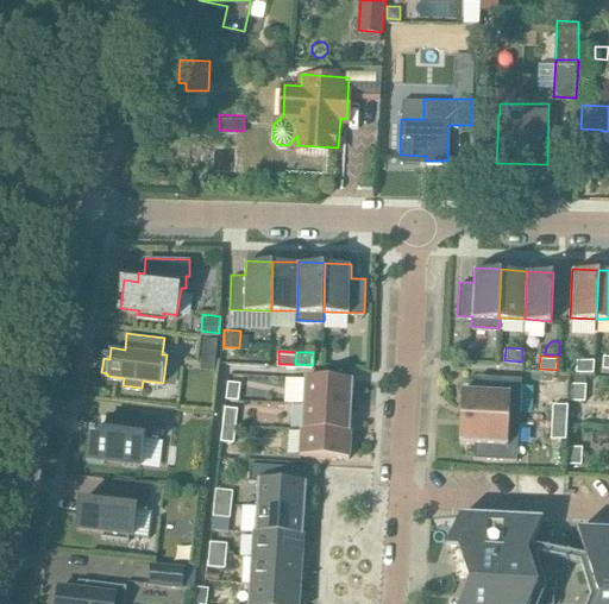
[(594,358),(577,357),(576,370),(594,371),(594,358)]
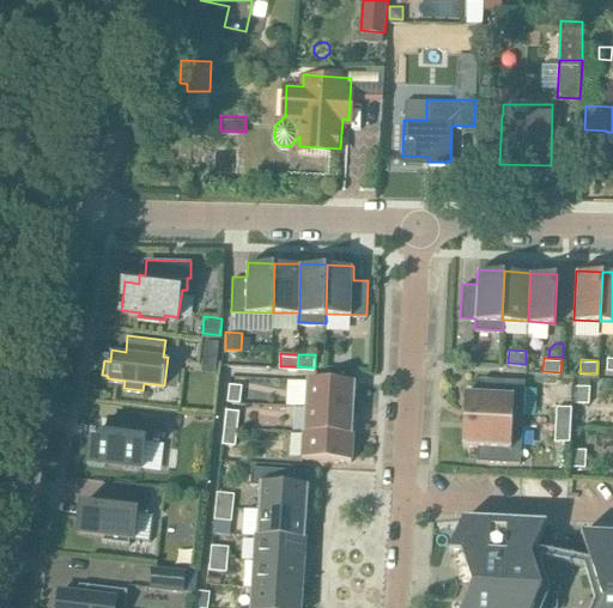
[(463,417),(513,420),(522,420),(525,378),(481,376),(480,390),(466,390),(463,417)]
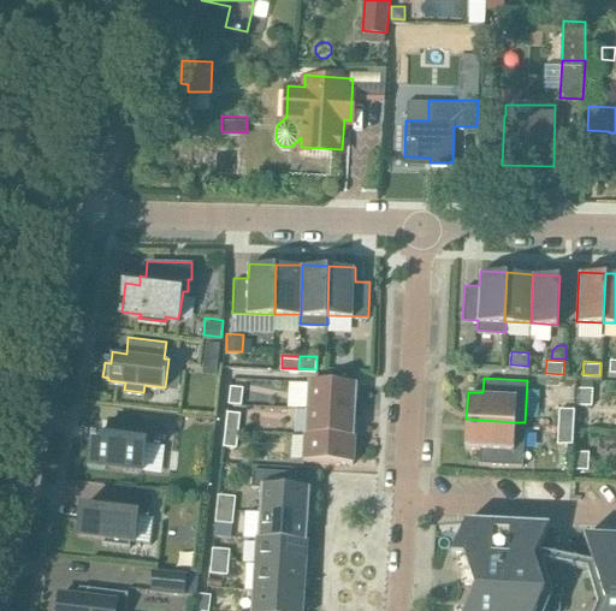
[(356,408),(357,381),(309,379),(307,405),(356,408)]
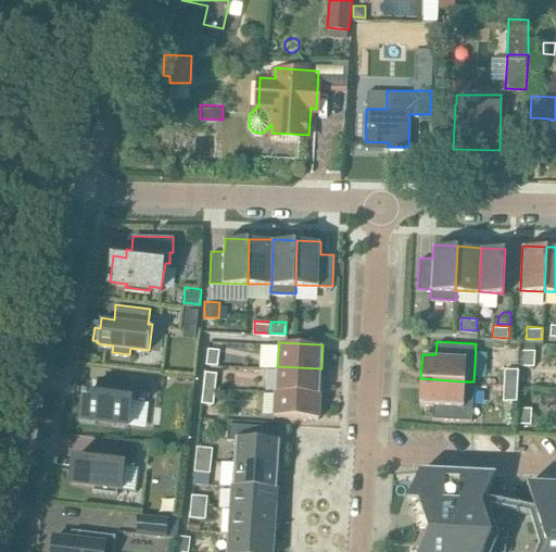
[(219,348),(209,346),(206,362),(218,363),(219,348)]
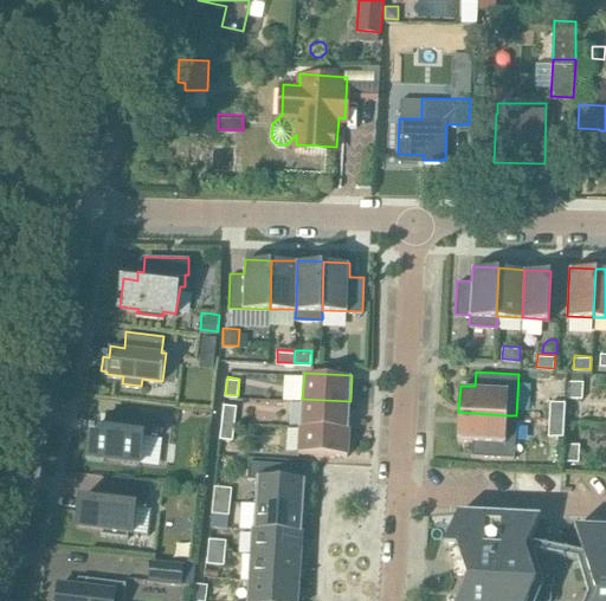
[(568,377),(567,395),(582,396),(584,379),(568,377)]
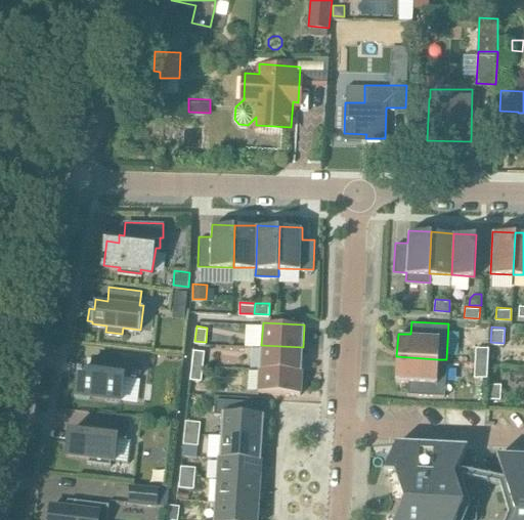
[(303,347),(261,345),(260,367),(302,370),(303,347)]
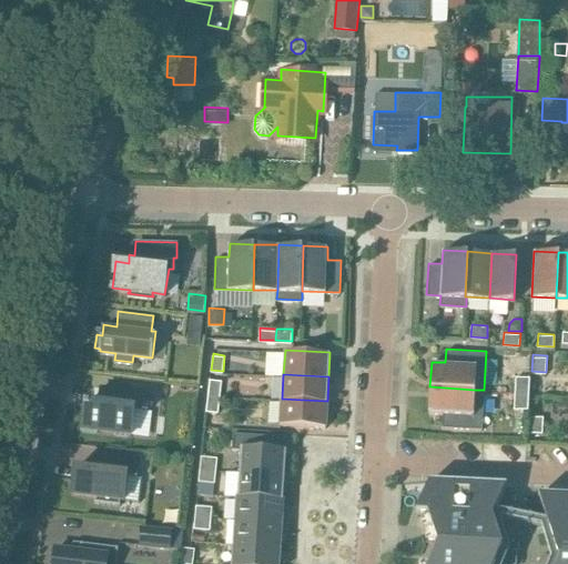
[(516,374),(515,391),(528,392),(529,375),(516,374)]
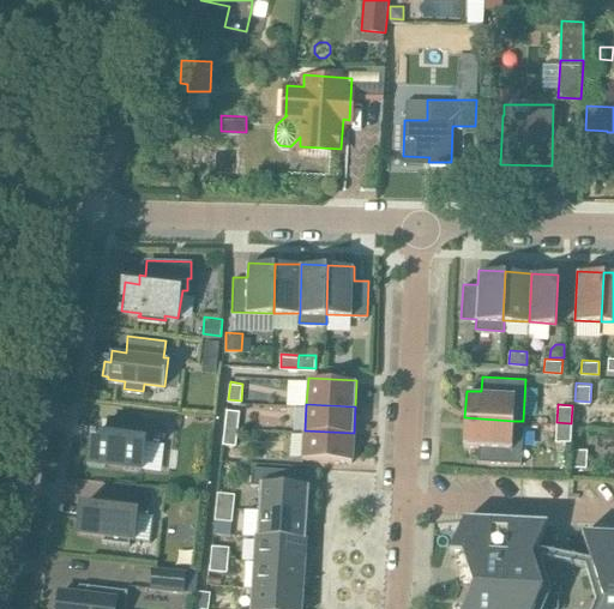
[(227,408),(226,424),(238,427),(240,409),(227,408)]
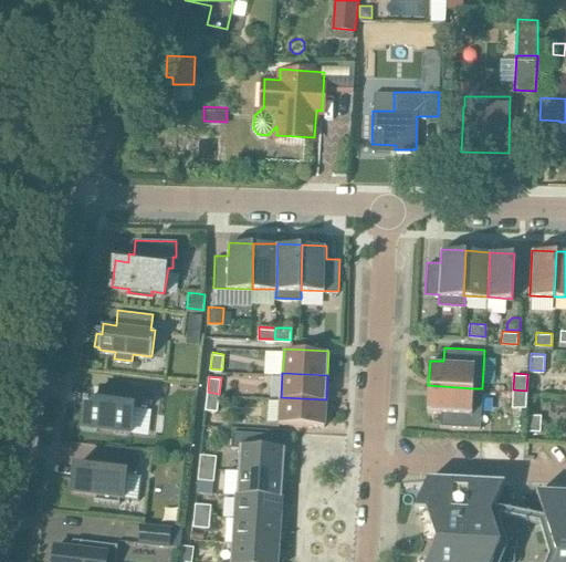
[(83,426),(130,432),(134,406),(147,407),(149,389),(101,384),(98,402),(86,399),(83,426)]
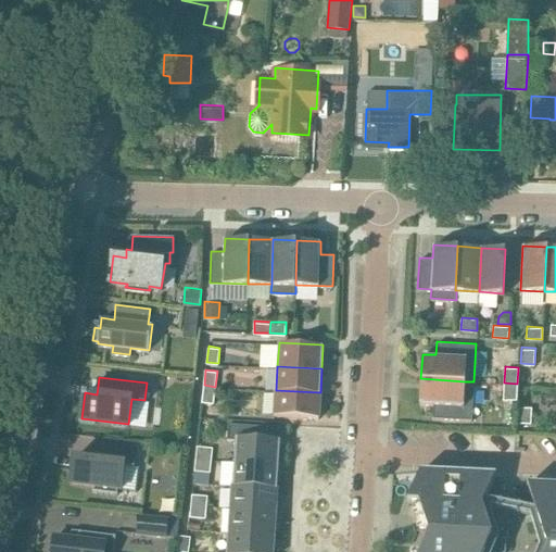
[(474,381),(465,381),(420,378),(419,402),(433,403),(432,417),(471,418),(472,402),(474,381)]
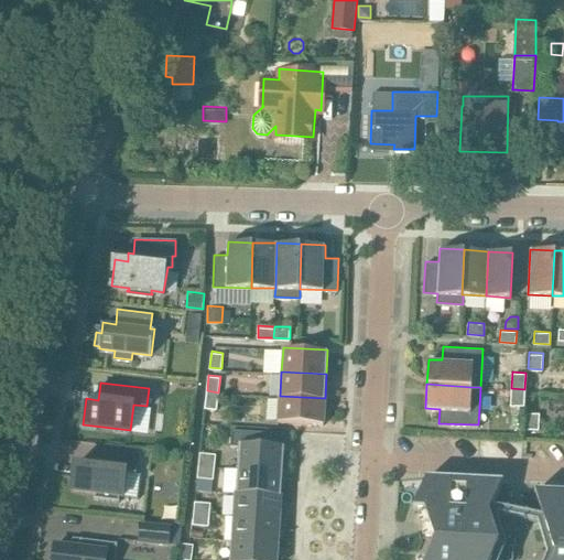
[(511,388),(510,405),(523,406),(524,389),(511,388)]
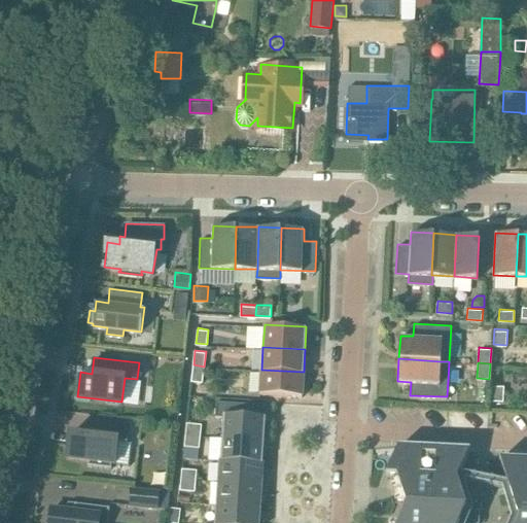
[(194,364),(191,380),(203,381),(204,367),(194,364)]
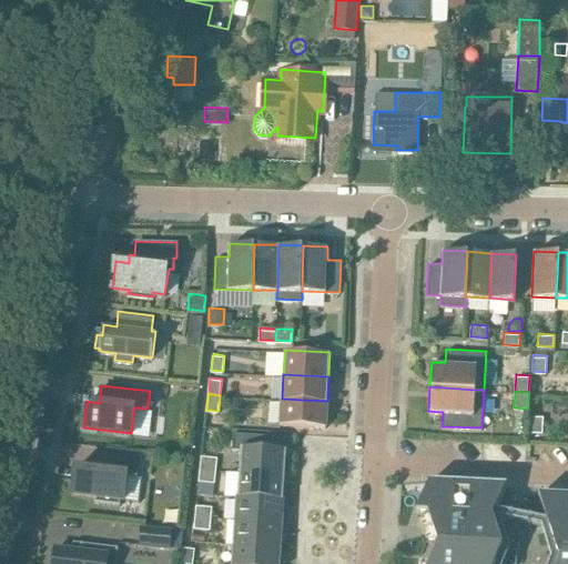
[(327,401),(282,399),(281,423),(326,425),(327,401)]
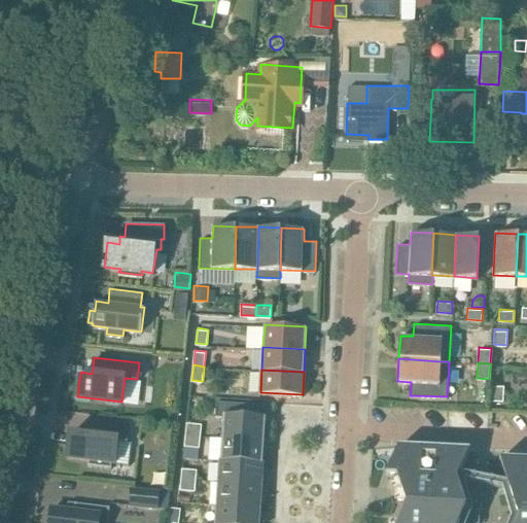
[(490,384),(490,399),(502,401),(504,385),(490,384)]
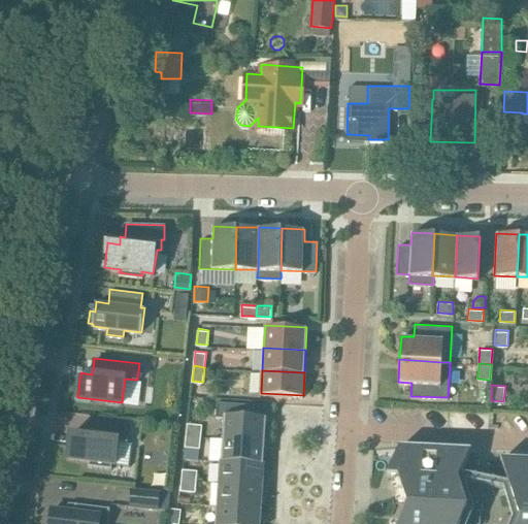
[(224,417),(223,436),(265,439),(266,417),(254,416),(255,403),(217,400),(216,416),(224,417)]
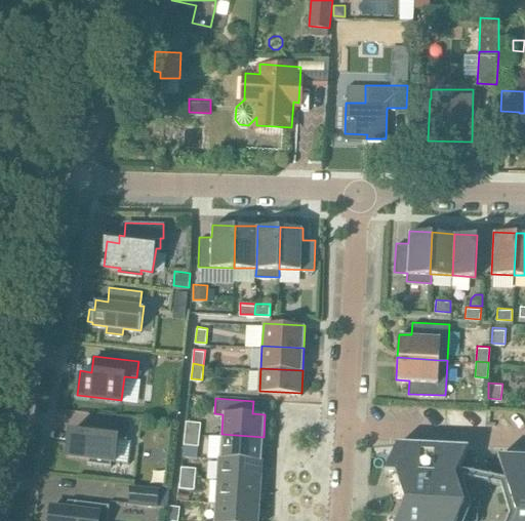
[(111,464),(111,459),(115,459),(118,437),(126,438),(128,423),(99,419),(97,433),(70,430),(67,454),(89,457),(89,462),(88,461),(88,463),(112,465),(112,464),(111,464)]
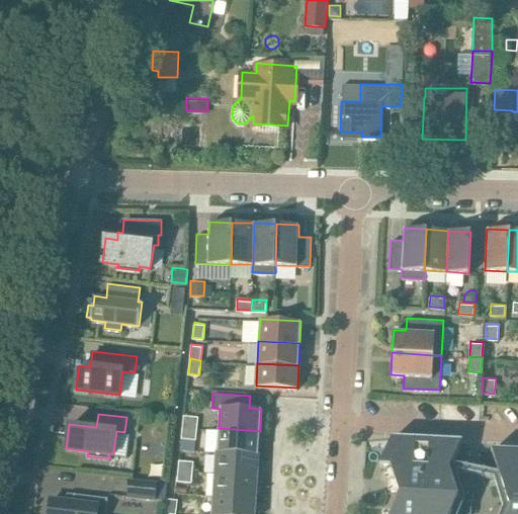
[(182,426),(197,427),(198,415),(183,414),(182,426)]
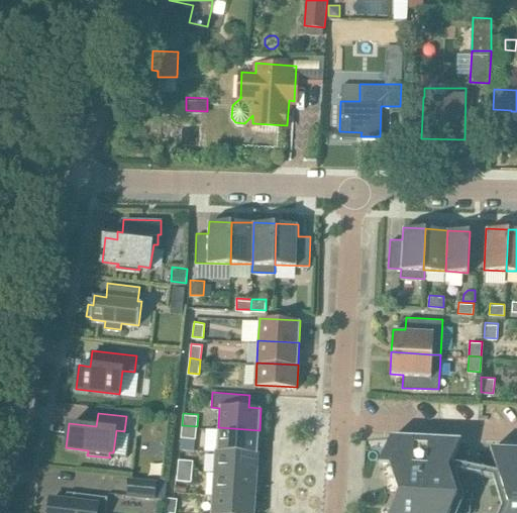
[(196,437),(197,426),(182,425),(181,435),(196,437)]
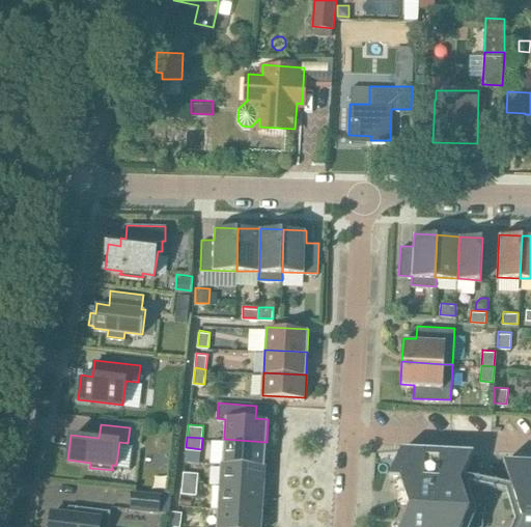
[(223,462),(264,465),(267,442),(224,439),(223,462)]
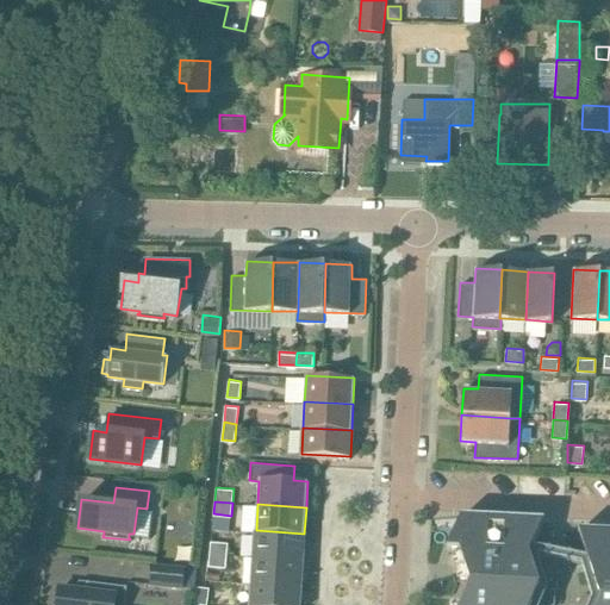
[(545,518),(462,513),(448,548),(530,553),(530,552),(545,518)]
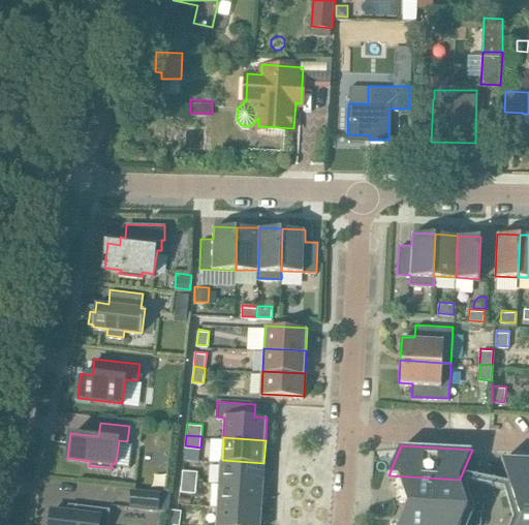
[(528,459),(502,458),(511,489),(528,490),(528,459)]
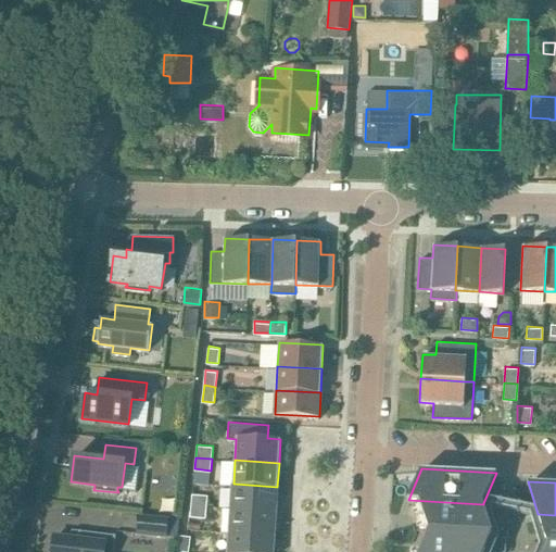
[(234,484),(231,507),(276,510),(277,487),(234,484)]
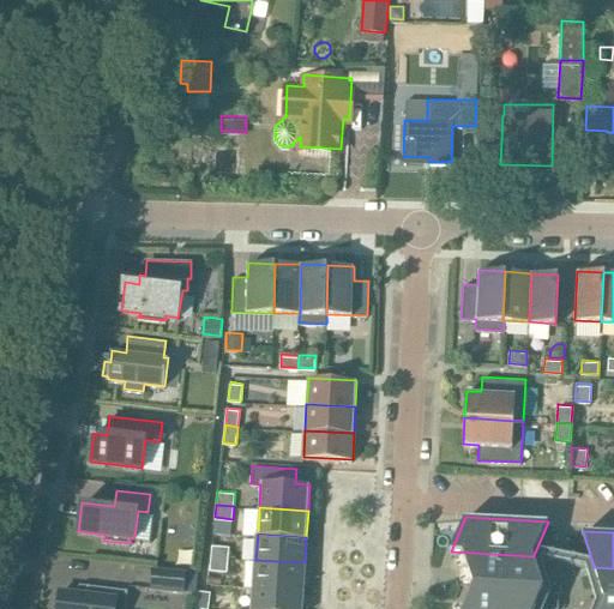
[(211,555),(228,558),(229,544),(212,543),(211,555)]
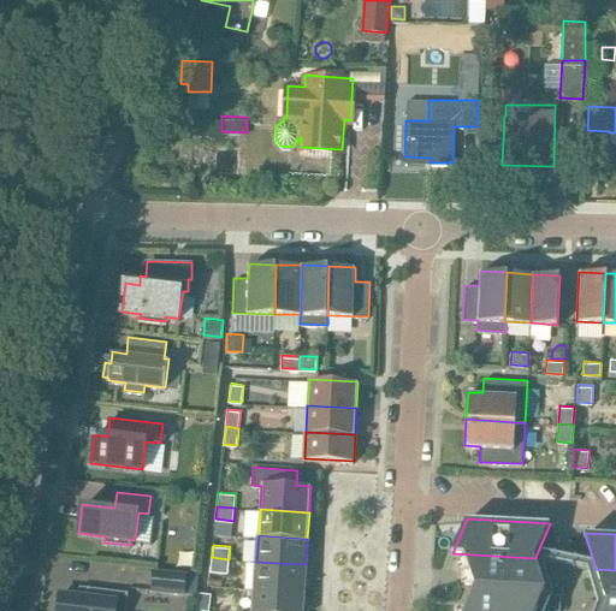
[(535,558),(465,553),(466,556),(467,559),(475,589),(473,597),(561,601),(562,593),(556,593),(545,592),(535,558)]
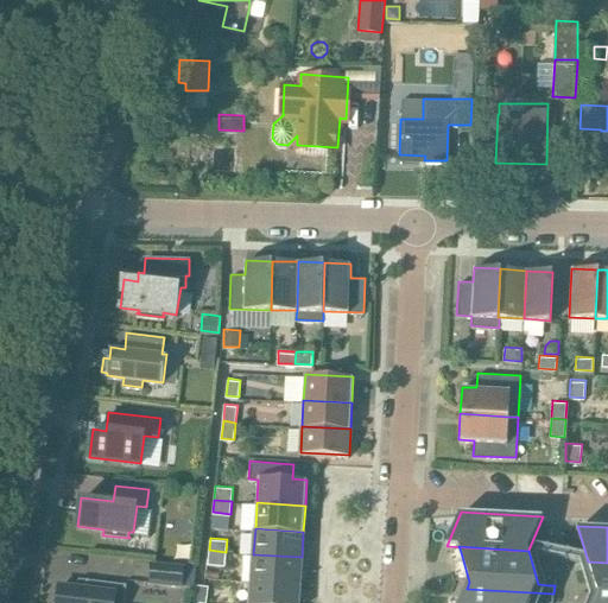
[(225,564),(226,552),(209,550),(208,563),(225,564)]
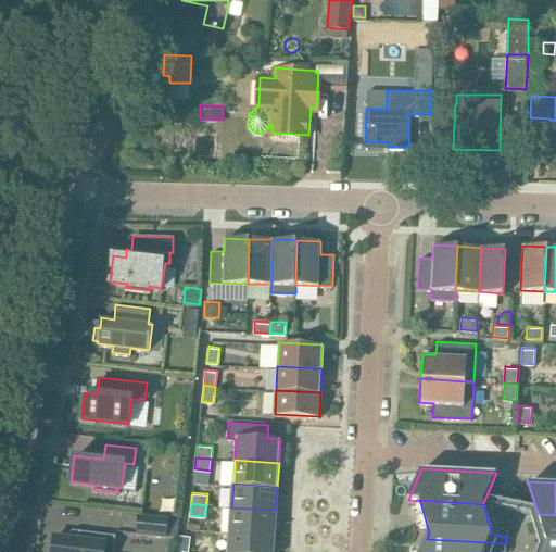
[(275,534),(276,510),(231,507),(230,530),(275,534)]
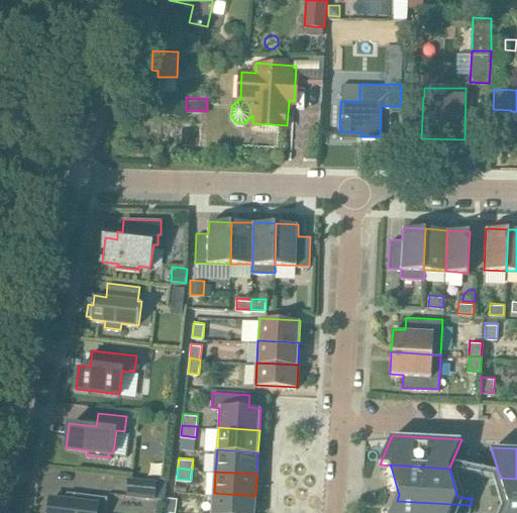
[(129,478),(127,494),(154,497),(157,481),(129,478)]
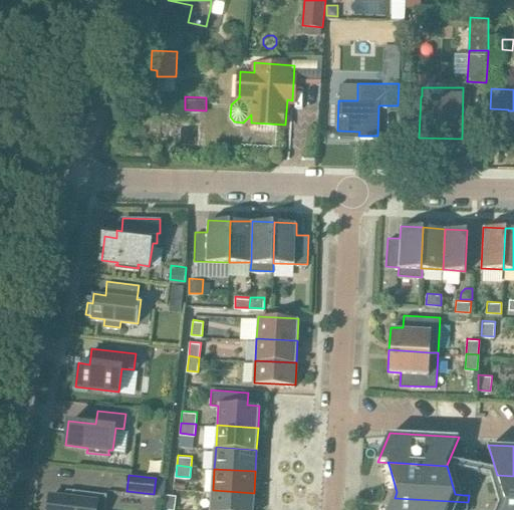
[(513,476),(497,475),(505,504),(513,504),(513,476)]
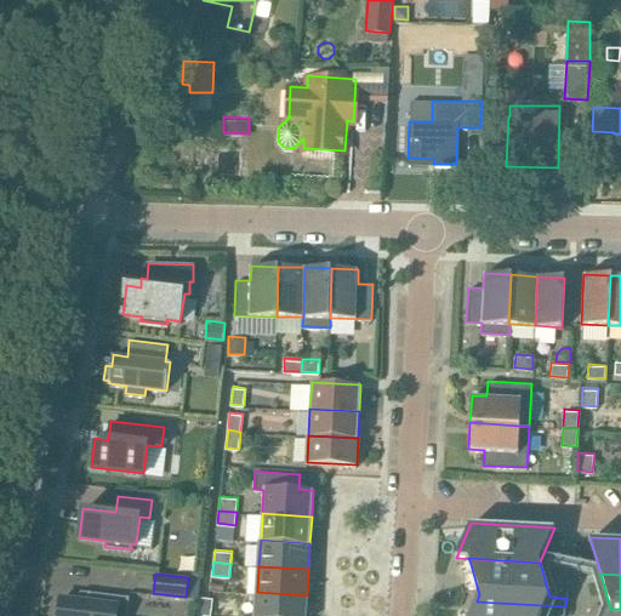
[(126,615),(129,595),(87,591),(86,600),(61,597),(60,603),(55,603),(52,615),(126,615)]
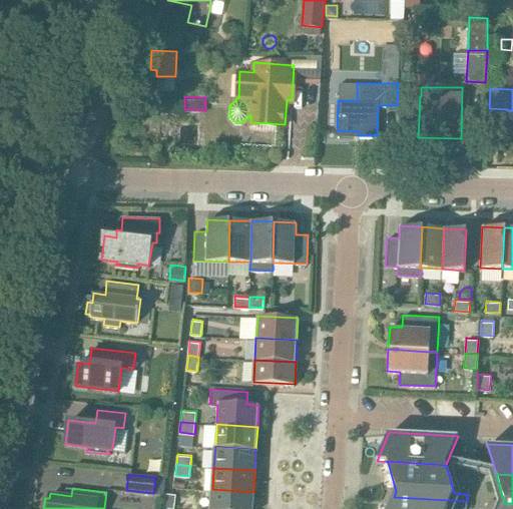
[(210,508),(251,508),(253,492),(212,489),(210,508)]
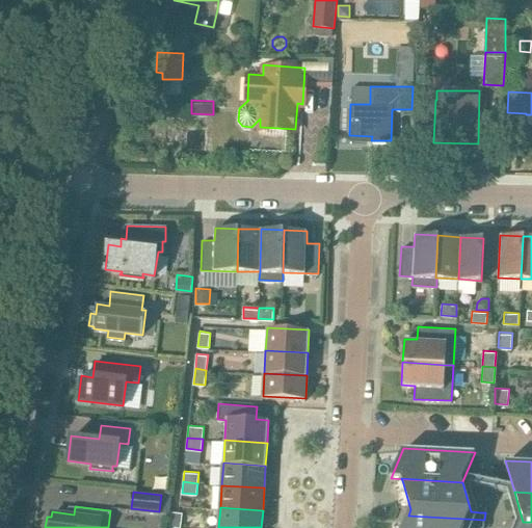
[(171,510),(169,526),(178,527),(181,527),(183,512),(179,511),(171,510)]
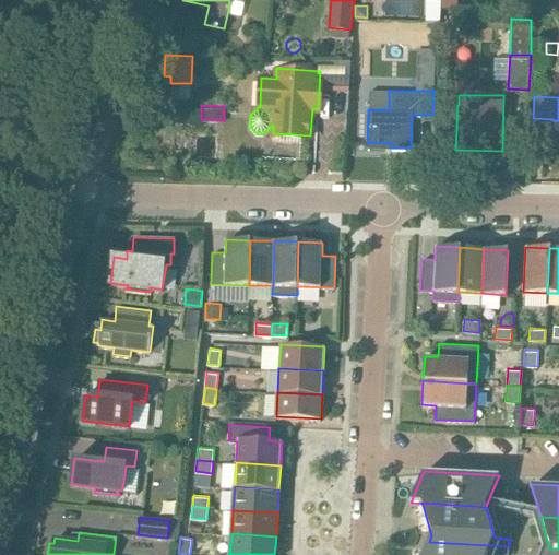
[(423,554),(488,554),(500,554),(509,554),(509,546),(429,542),(426,550),(423,554)]
